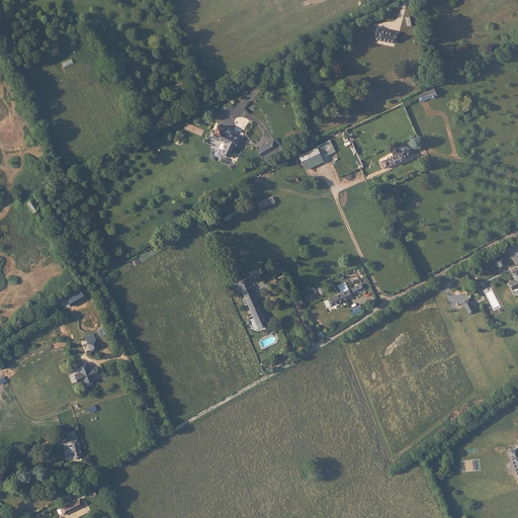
[(407,11),(401,13),(404,22),(410,20),(407,11)]
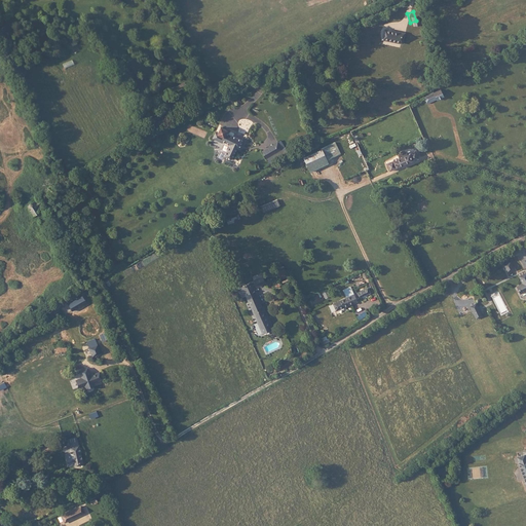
[(399,29),(380,26),(378,36),(398,39),(399,29)]
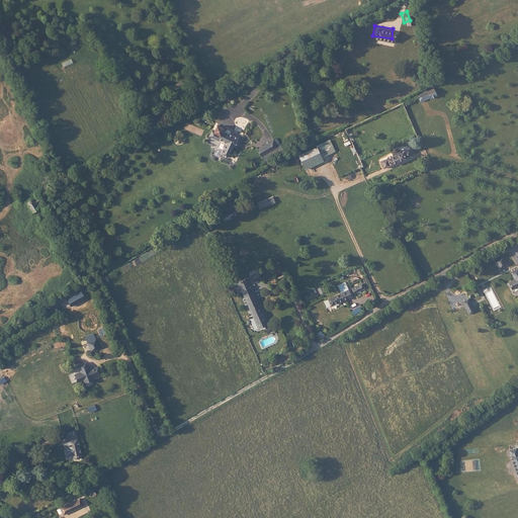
[(437,84),(418,95),(421,101),(432,95),(434,99),(442,95),(437,84)]
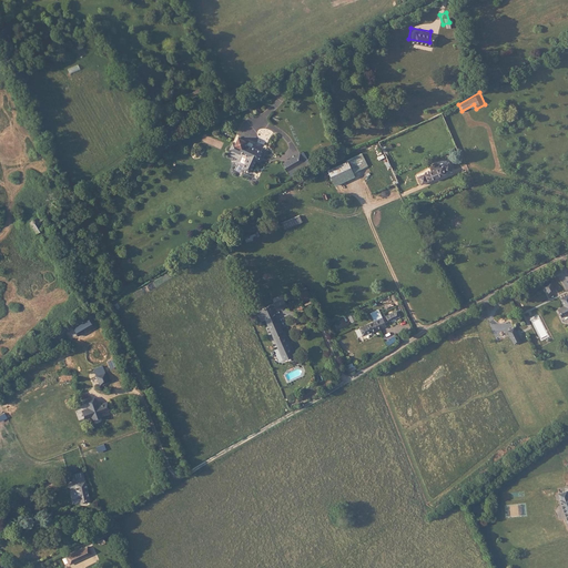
[(227,142),(225,148),(233,151),(234,150),(243,154),(236,168),(244,171),(245,168),(251,159),(252,159),(254,154),(256,151),(246,145),(243,144),(239,142),(240,139),(233,135),(230,143),(227,142)]
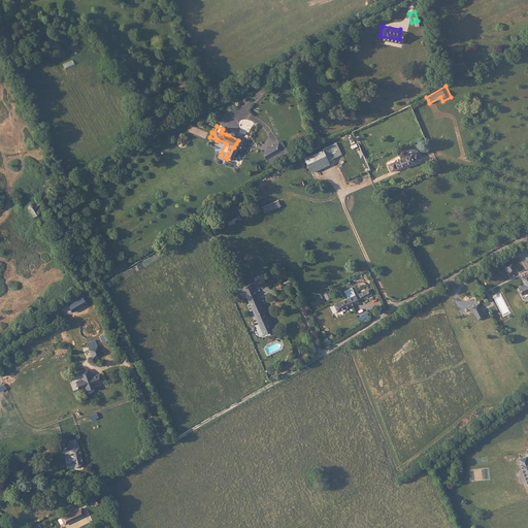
[(274,144),(268,147),(272,155),(277,152),(274,144)]
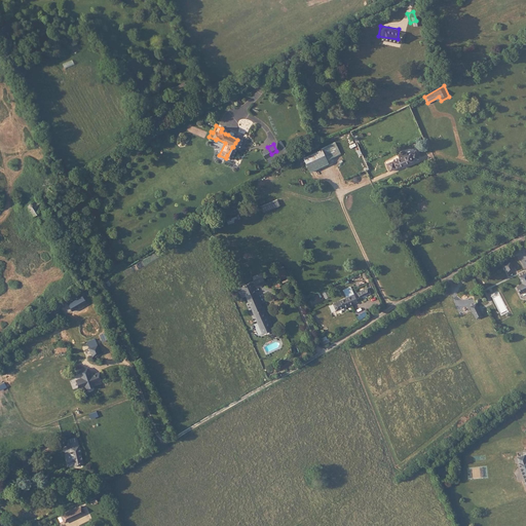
[(326,159),(333,156),(328,144),(321,147),(322,148),(326,159)]
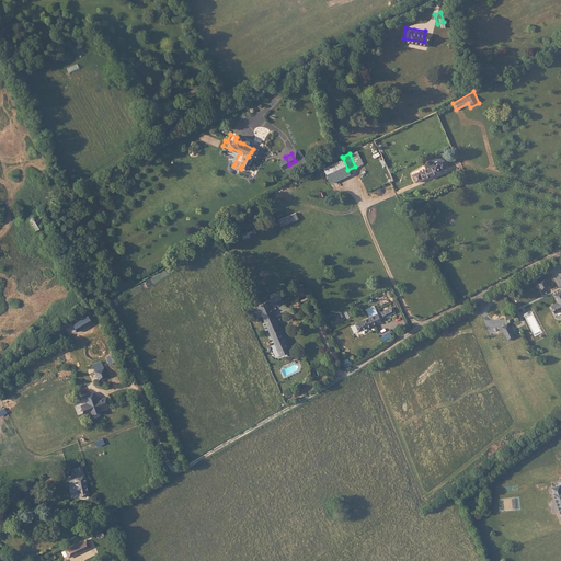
[(274,162),(278,170),(289,164),(285,157),(274,162)]
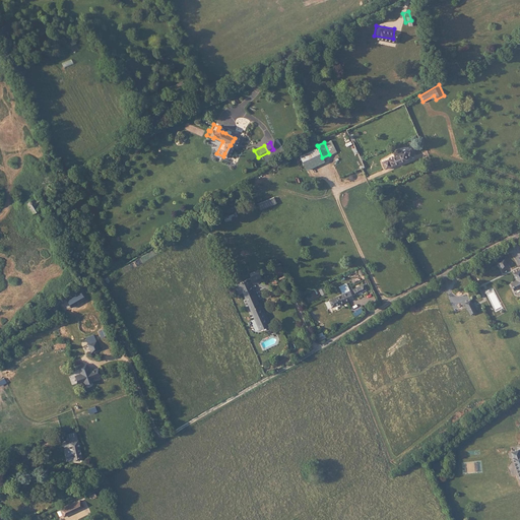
[(380,155),(382,163),(389,160),(389,159),(395,157),(398,156),(404,154),(405,155),(411,153),(409,145),(400,149),(399,146),(392,148),(393,151),(380,155)]
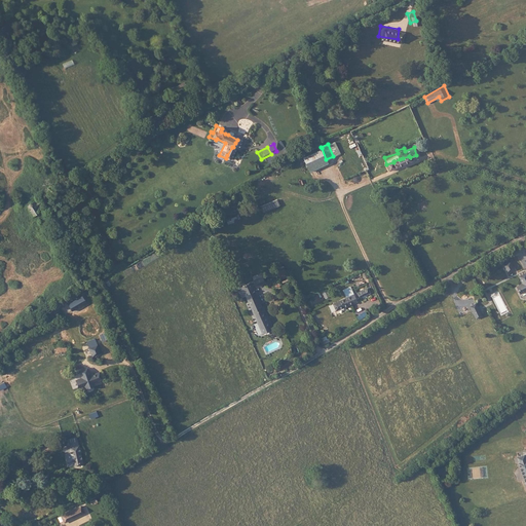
[(322,148),(303,156),(309,171),(328,162),(326,159),(322,148)]
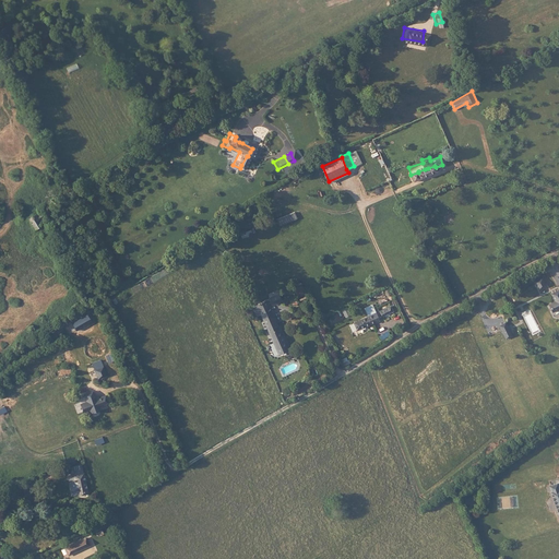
[(26,216),(23,217),(31,234),(37,232),(34,223),(40,221),(37,211),(26,216)]
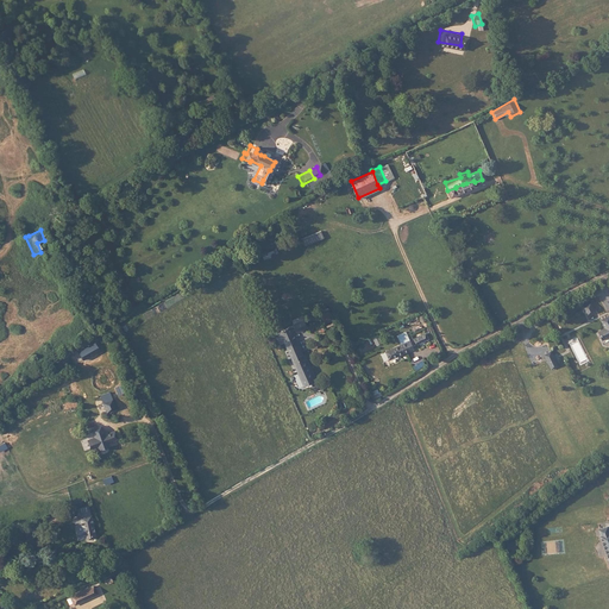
[(314,231),(295,240),(299,249),(319,239),(314,231)]
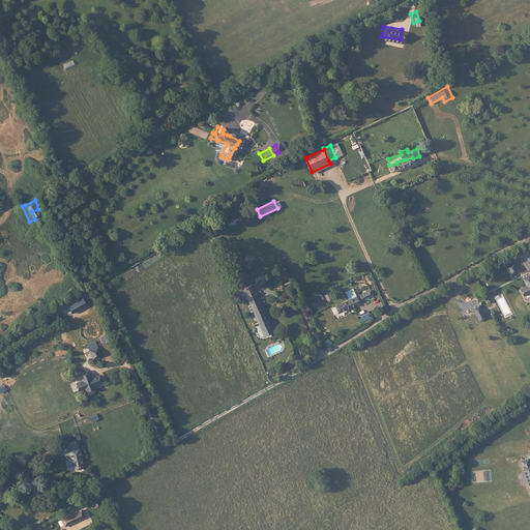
[(229,217),(222,222),(224,228),(233,224),(229,217)]
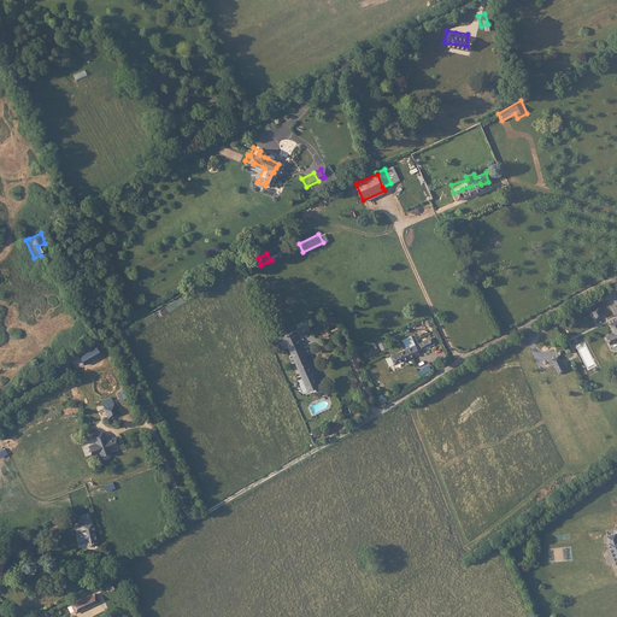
[(41,271),(35,275),(42,289),(48,286),(41,271)]
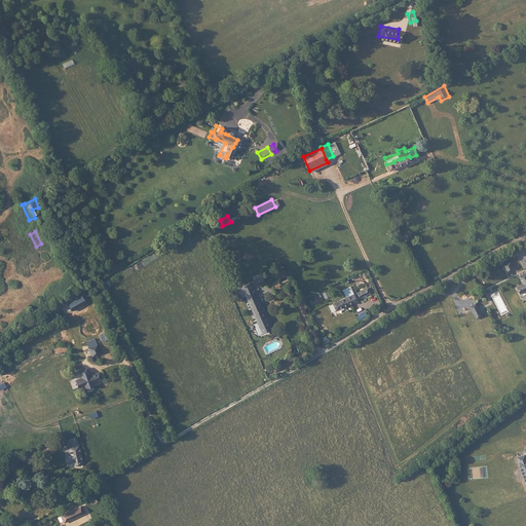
[(499,263),(502,270),(510,266),(505,259),(499,263)]
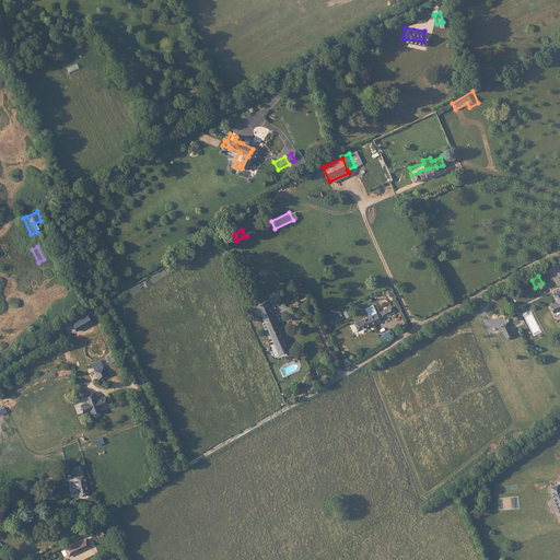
[(558,311),(559,308),(559,296),(559,298),(558,293),(556,289),(549,293),(552,301),(546,304),(549,311),(556,307),(558,311)]
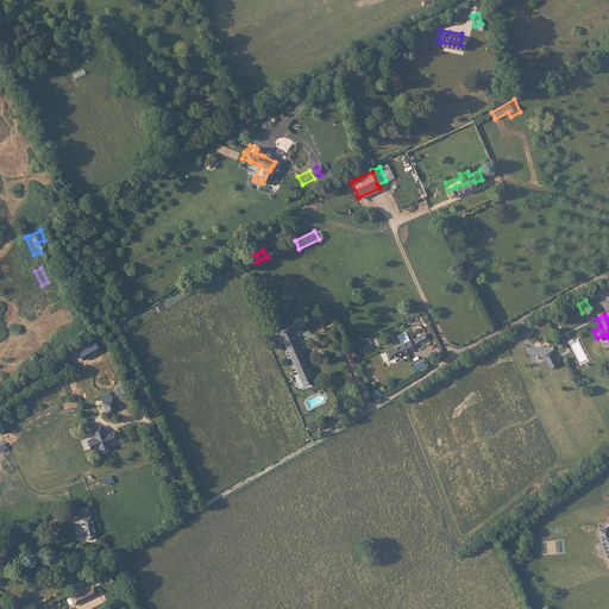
[(286,321),(288,328),(296,325),(294,318),(286,321)]
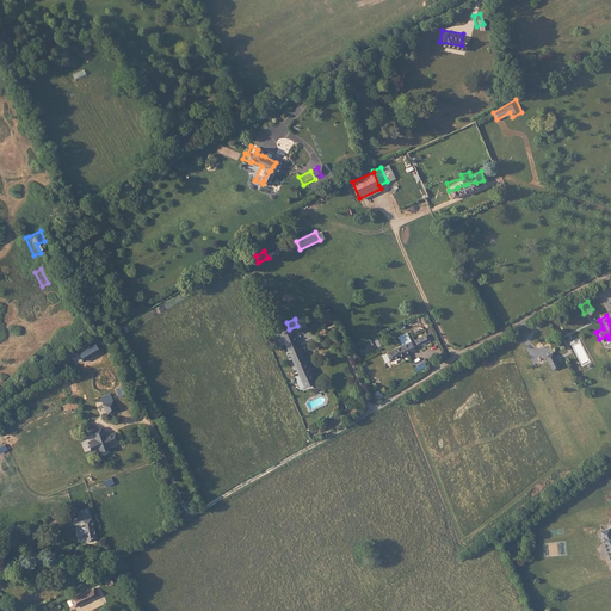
[(405,341),(412,338),(407,328),(400,332),(403,341),(405,341)]
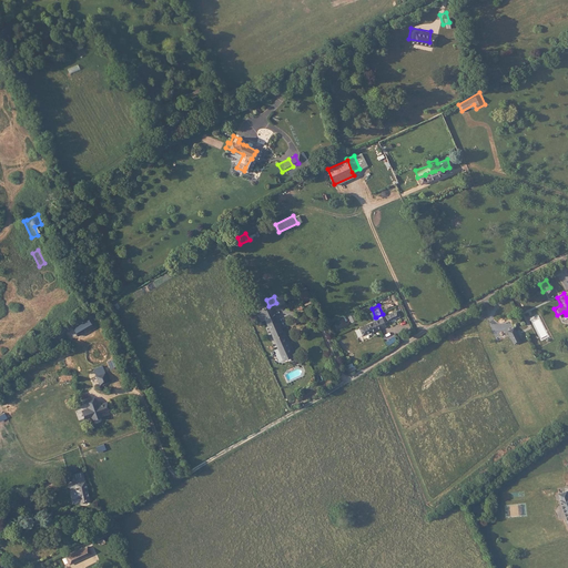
[(397,307),(386,313),(388,318),(401,313),(397,307)]
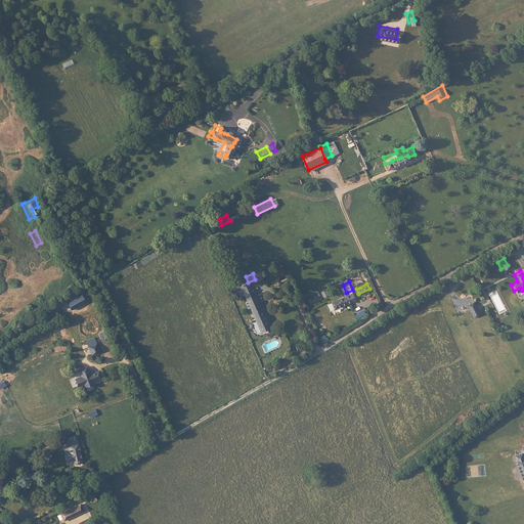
[(356,297),(353,290),(347,293),(351,300),(356,297)]
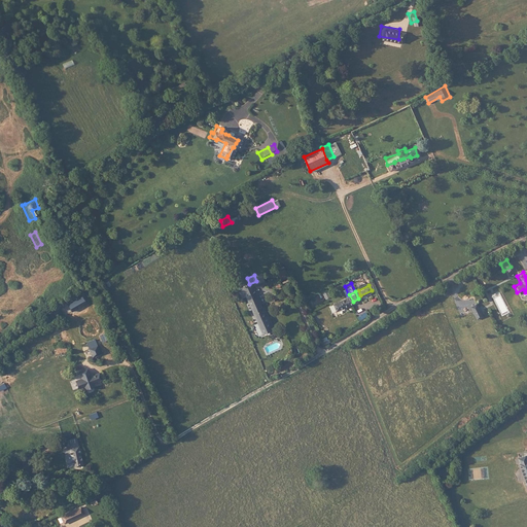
[(353,302),(349,294),(348,294),(336,301),(339,308),(353,302)]
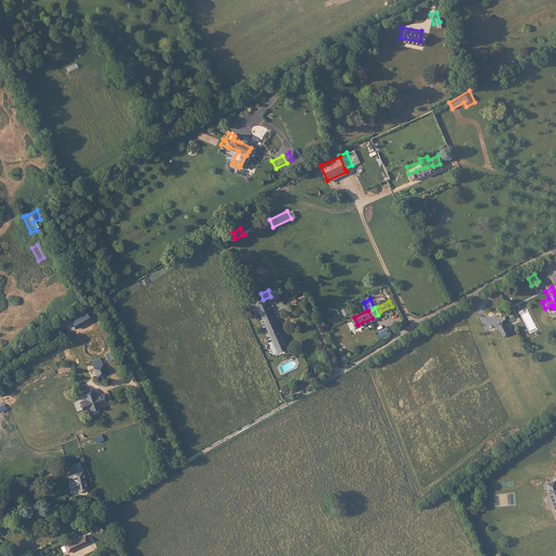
[(254,318),(261,331),(269,327),(270,326),(264,314),(254,318)]
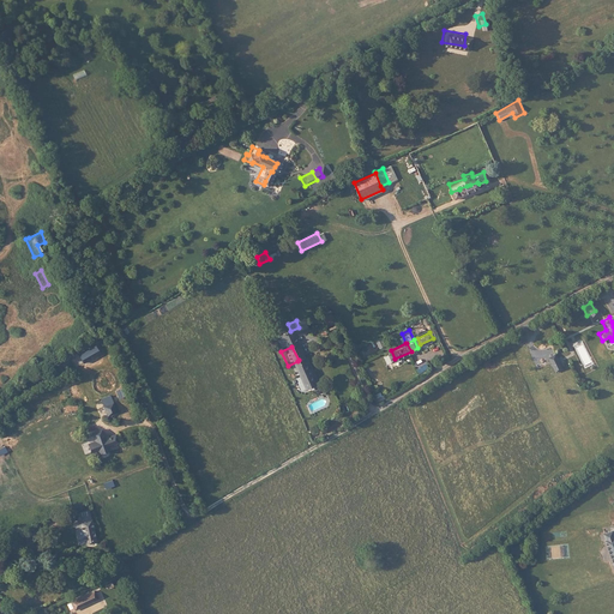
[(299,389),(308,384),(298,361),(288,366),(299,389)]
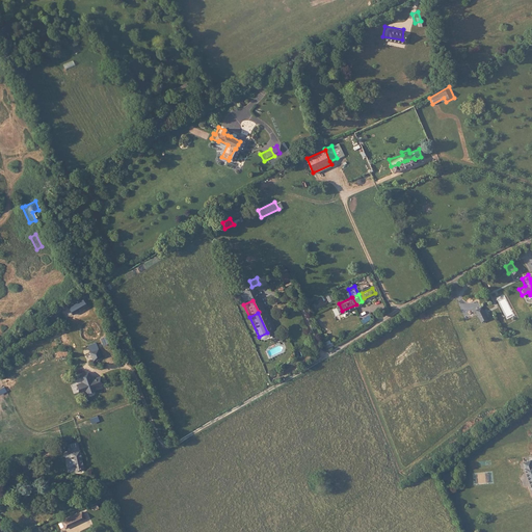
[(95,350),(87,352),(90,361),(98,358),(95,350)]
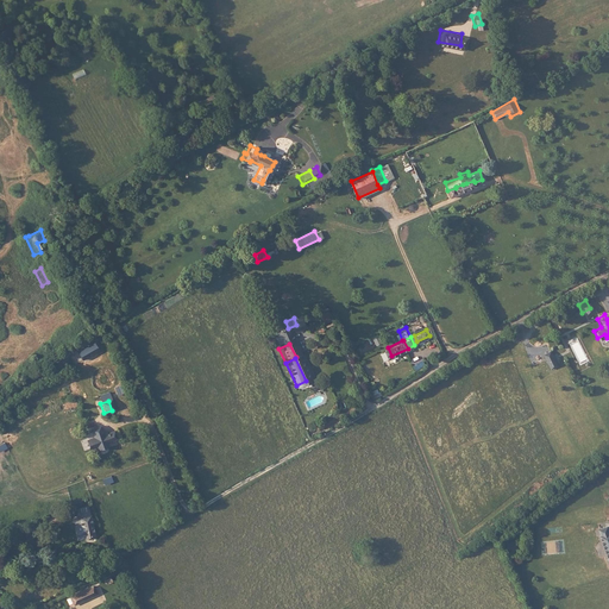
[(96,450),(105,447),(102,443),(114,439),(112,432),(105,434),(100,435),(99,431),(98,426),(89,429),(92,438),(85,440),(87,449),(94,446),(96,450)]
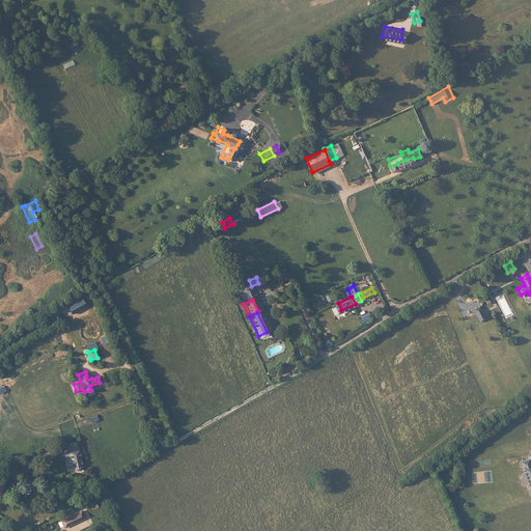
[(70,462),(68,450),(63,450),(63,454),(62,454),(62,476),(73,476),(73,460),(70,462)]
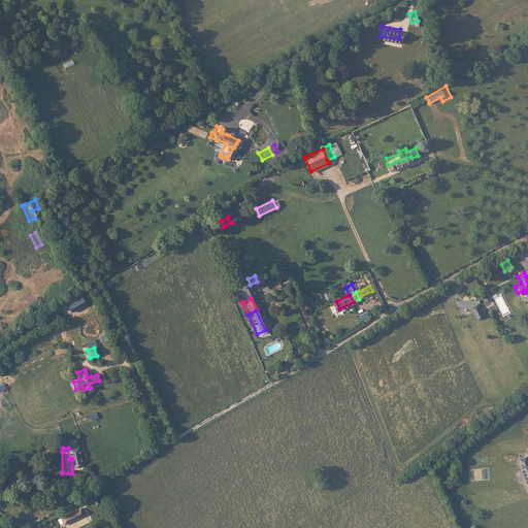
[(71,512),(52,521),(54,524),(55,523),(57,526),(68,521),(69,522),(75,519),(71,512)]
